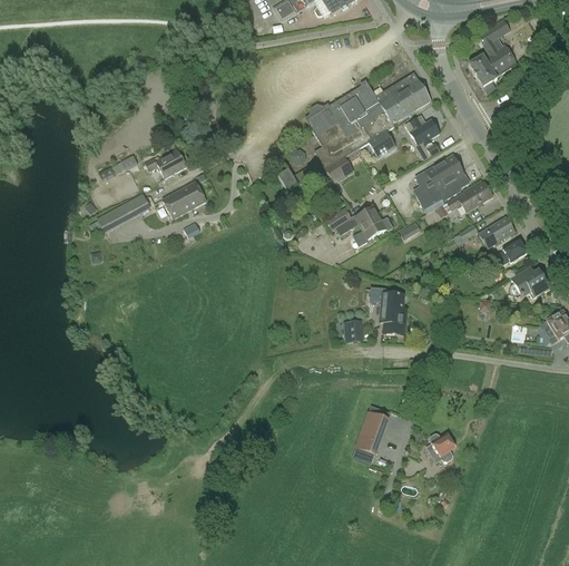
[(284,0),(274,7),(282,20),(306,6),(315,0),(317,5),(315,9),(319,15),(324,15),(324,16),(331,12),(333,15),(356,0),(284,0)]
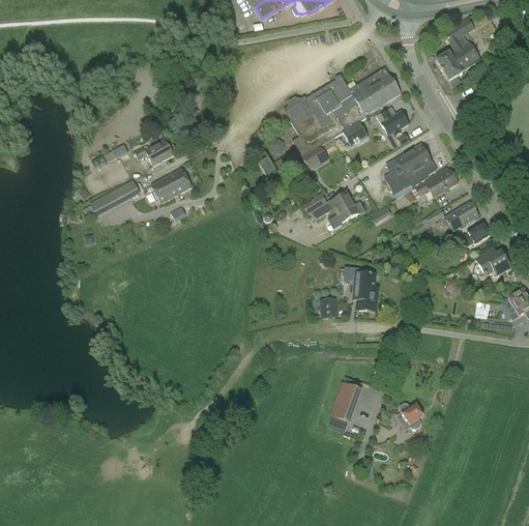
[(448,79),(448,80),(453,87),(462,82),(458,74),(462,71),(461,69),(480,58),(470,40),(468,41),(464,34),(475,28),(469,17),(444,32),(454,49),(449,52),(448,50),(436,58),(437,60),(437,59),(441,66),(440,67),(443,71),(443,70),(448,78),(447,78),(448,79)]
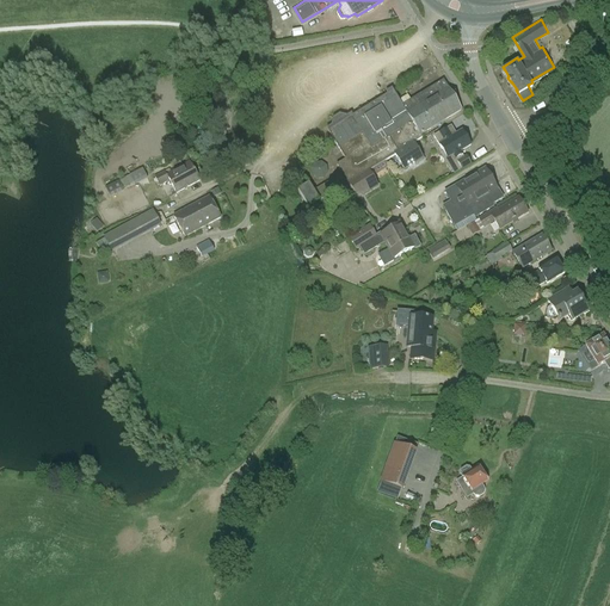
[(398,150),(413,140),(423,134),(421,131),(462,106),(443,76),(402,101),(398,93),(349,123),(347,121),(344,119),(339,123),(339,125),(340,128),(332,134),(346,155),(337,161),(343,169),(316,186),(322,196),(344,183),(370,167),(398,150)]
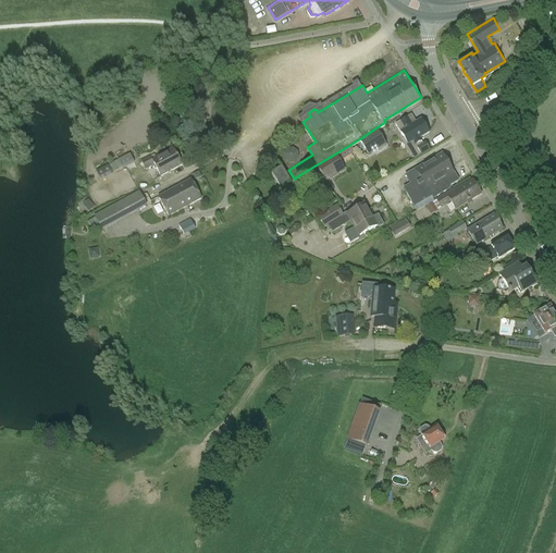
[(407,138),(409,142),(414,139),(415,140),(416,140),(422,137),(420,134),(429,128),(422,117),(416,120),(411,111),(396,121),(405,135),(407,138)]
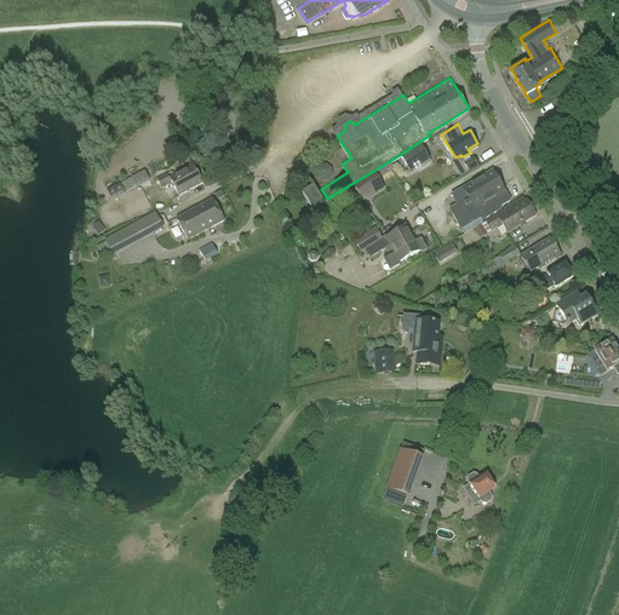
[(429,156),(419,142),(403,153),(412,167),(429,156)]
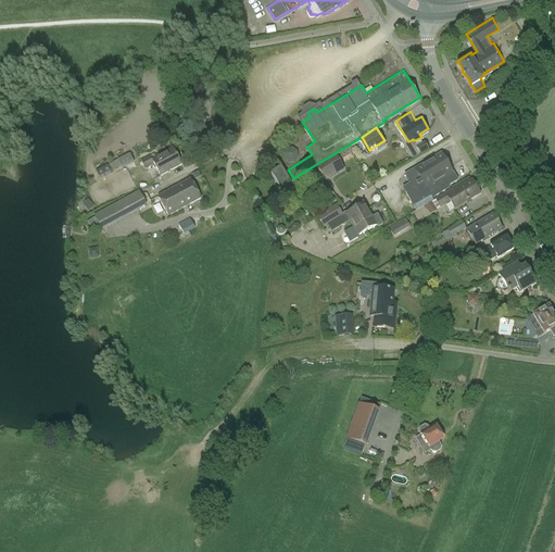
[(280,152),(290,162),(301,151),(291,141),(280,152)]
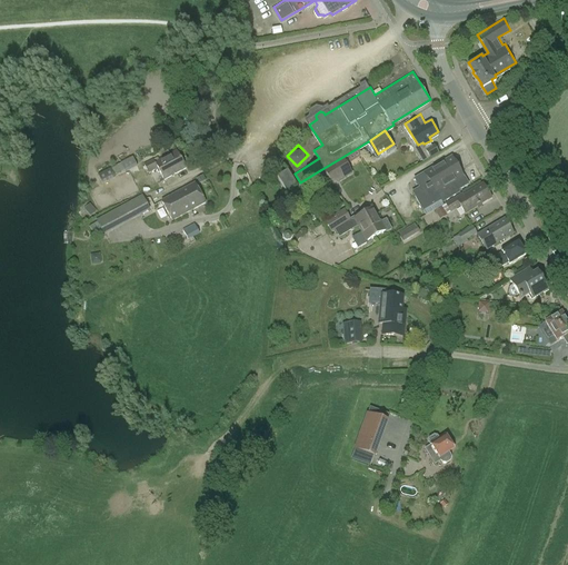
[(165,176),(186,164),(177,147),(156,158),(155,156),(145,161),(149,170),(158,166),(165,176)]
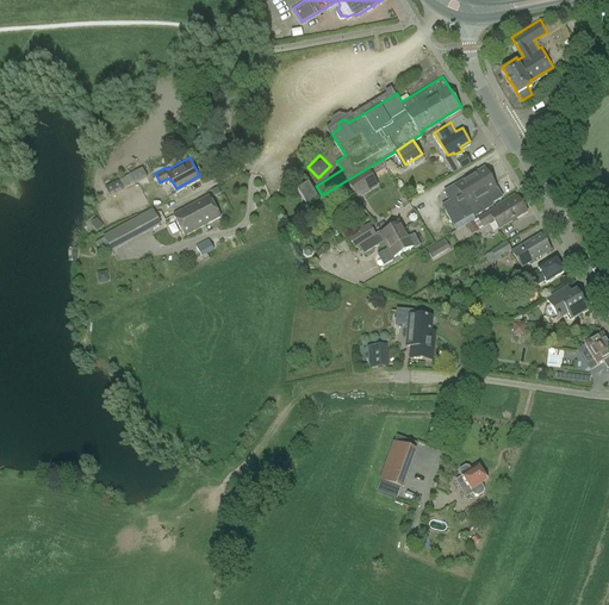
[(453,201),(445,206),(446,207),(442,210),(446,218),(451,214),(458,228),(477,216),(474,213),(493,201),(492,199),(502,193),(484,163),(455,181),(445,188),(453,201)]
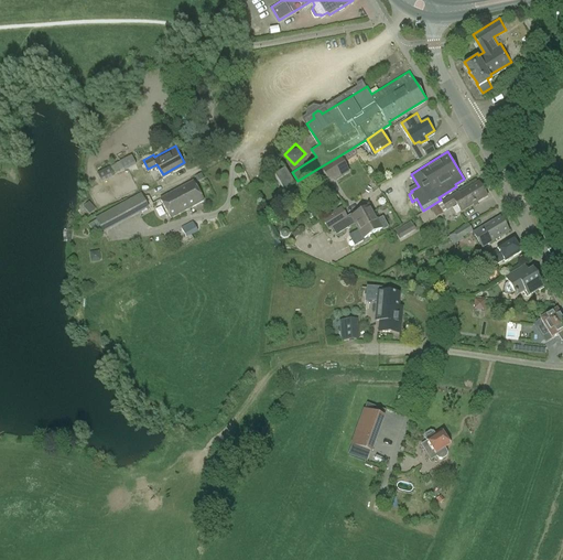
[(133,152),(120,159),(125,167),(137,161),(136,157),(133,152)]
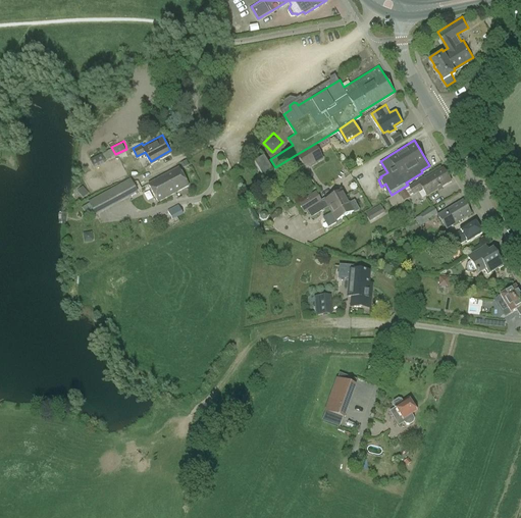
[(306,167),(324,156),(316,143),(294,156),(298,162),(302,160),(306,167)]
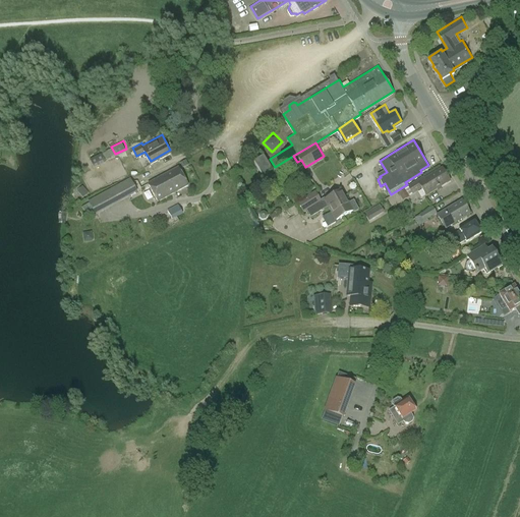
[(109,148),(103,151),(106,157),(112,154),(109,148)]
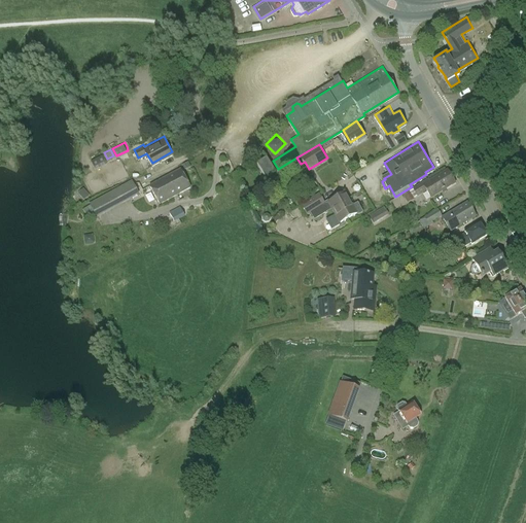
[(92,159),(96,166),(107,160),(107,159),(104,152),(92,159)]
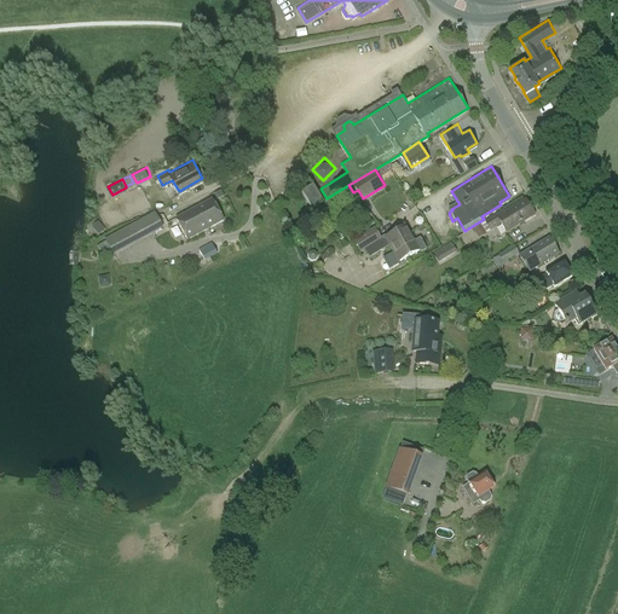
[(312,207),(327,198),(321,189),(316,181),(302,190),(312,207)]
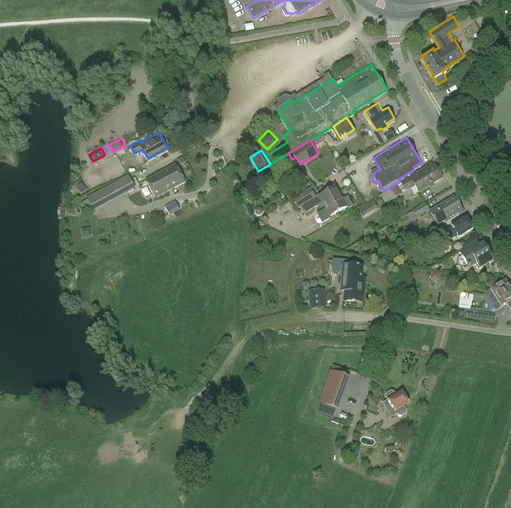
[(183,154),(177,157),(180,162),(186,158),(183,154)]
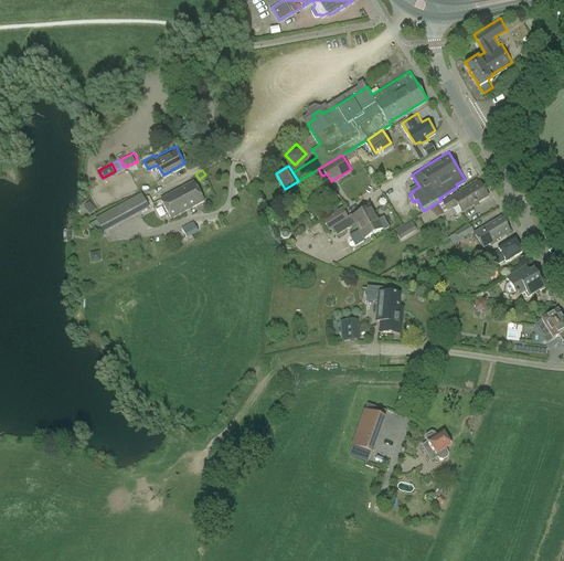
[(160,197),(171,215),(204,198),(193,178),(160,197)]
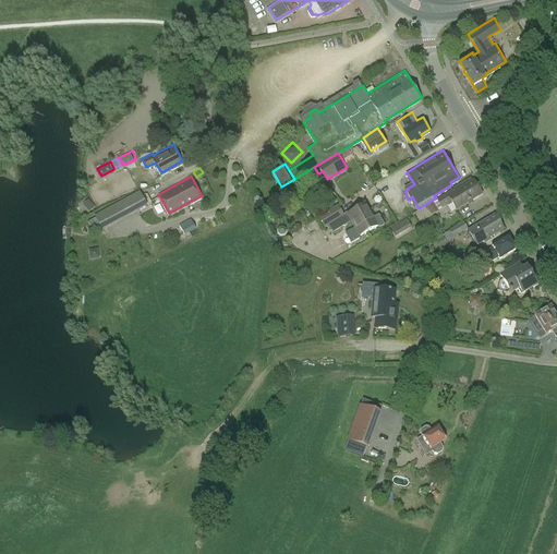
[(483,190),(474,176),(456,188),(455,185),(437,196),(443,205),(455,199),(459,205),(483,190)]
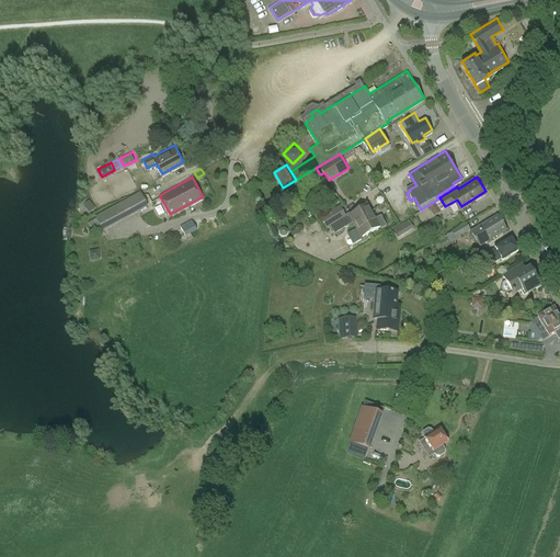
[(141,189),(95,214),(103,228),(149,203),(141,189)]
